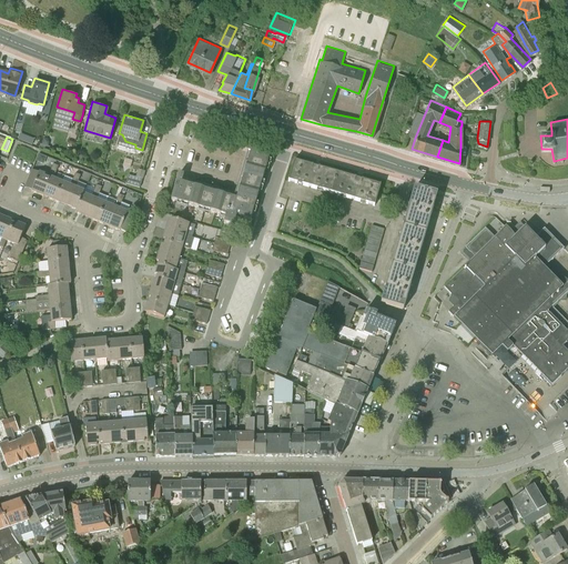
[(183,171),(179,170),(171,197),(225,213),(223,219),(233,221),(236,212),(250,217),(270,150),(243,142),(242,147),(250,149),(236,195),(181,179),(183,171)]
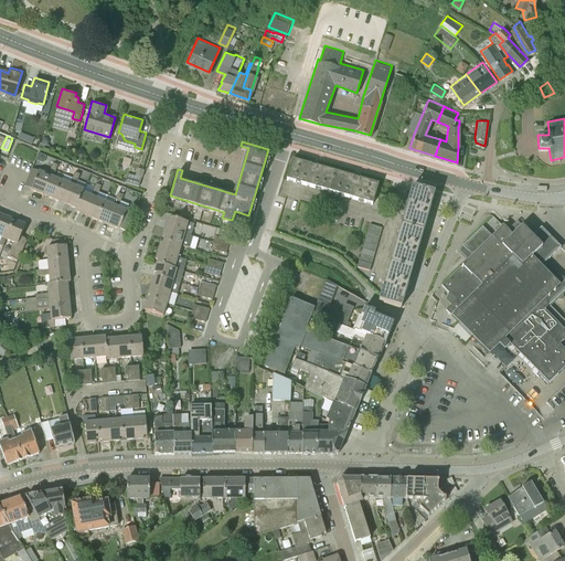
[(46,152),(40,150),(36,157),(43,160),(46,152)]
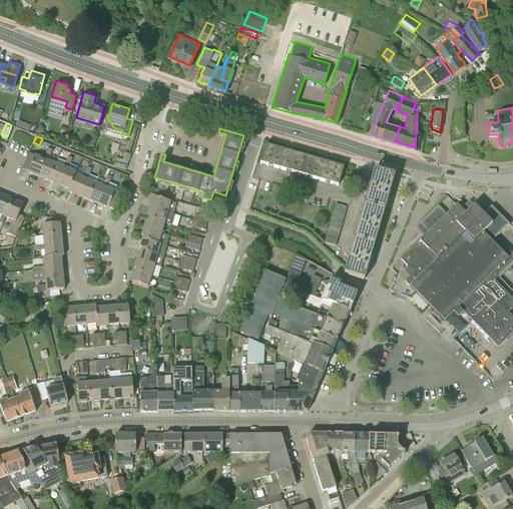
[(266,141),(260,160),(299,171),(305,152),(266,141)]
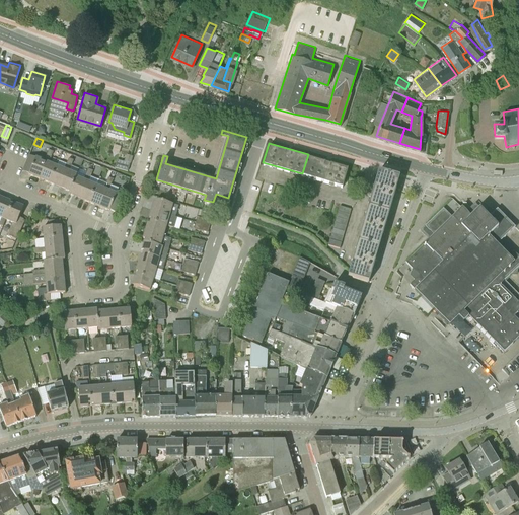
[(28,171),(39,175),(46,158),(44,157),(35,154),(35,155),(29,152),(22,168),(28,170),(28,171)]
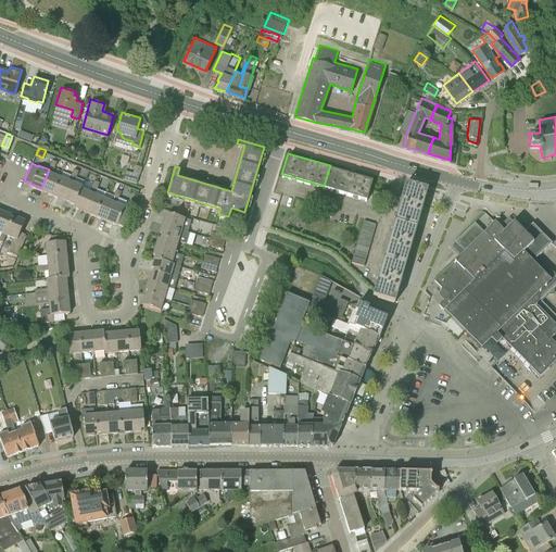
[(330,165),(324,186),(366,198),(371,178),(330,165)]
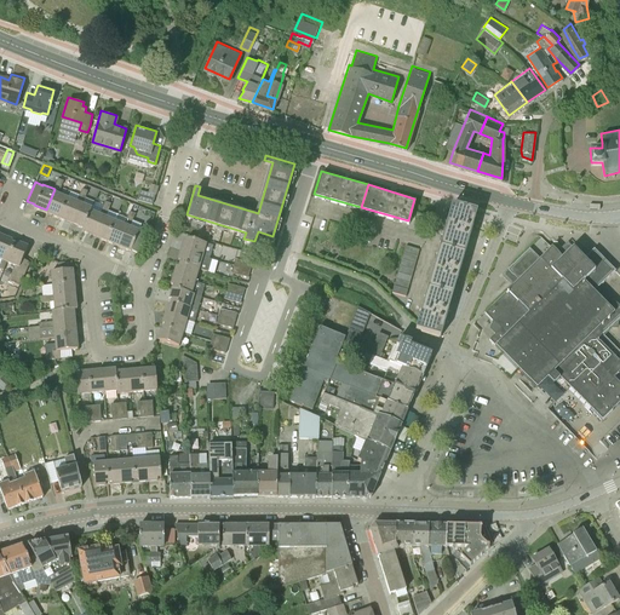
[(149,189),(139,187),(137,196),(151,201),(155,191),(149,189)]
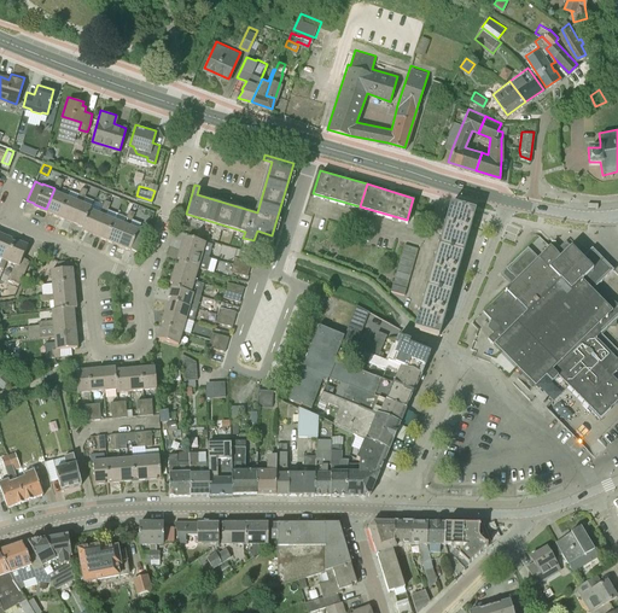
[(46,209),(58,214),(66,193),(58,190),(58,191),(54,188),(46,209)]
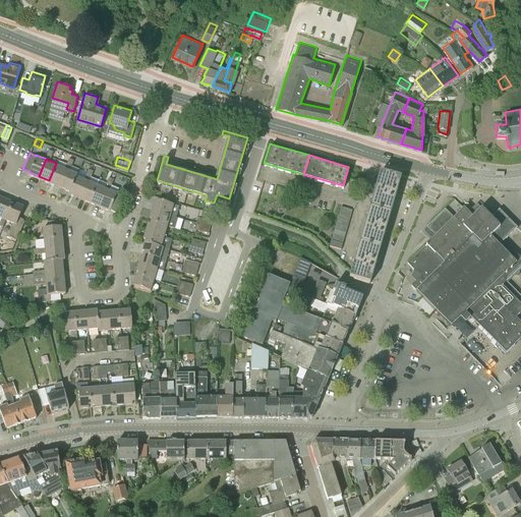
[(49,180),(59,184),(66,168),(64,167),(56,163),(49,180)]
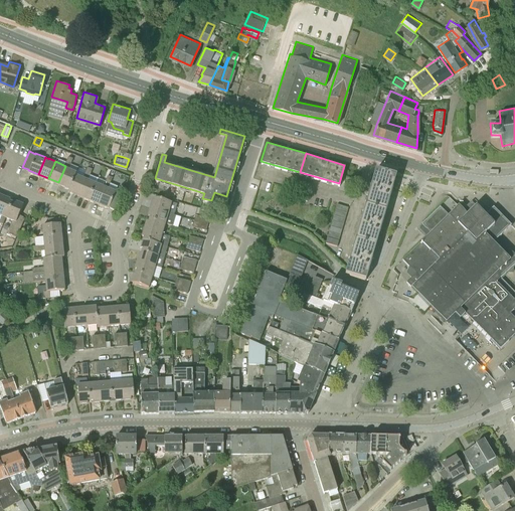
[(65,166),(58,182),(68,187),(74,172),(75,172),(76,170),(68,166),(68,167),(65,166)]
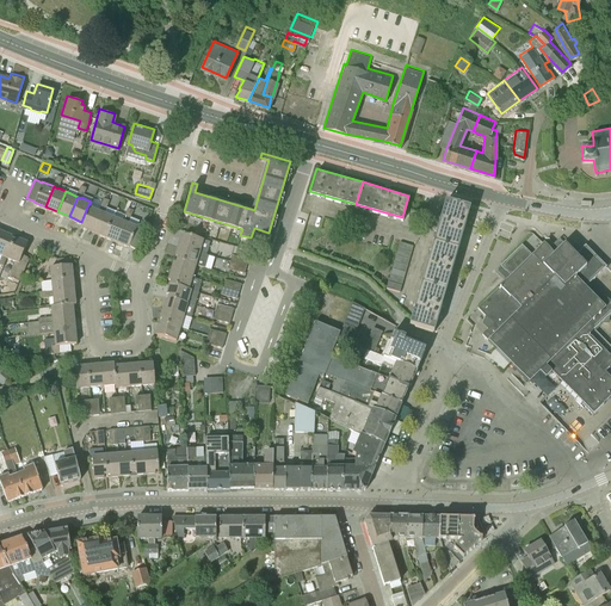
[(433,329),(469,205),(445,198),(409,322),(433,329)]
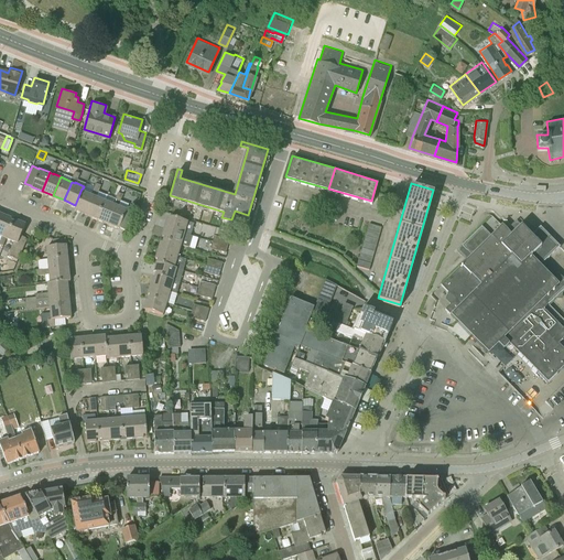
[(74,207),(86,212),(93,193),(90,192),(83,189),(82,189),(75,205),(74,207)]
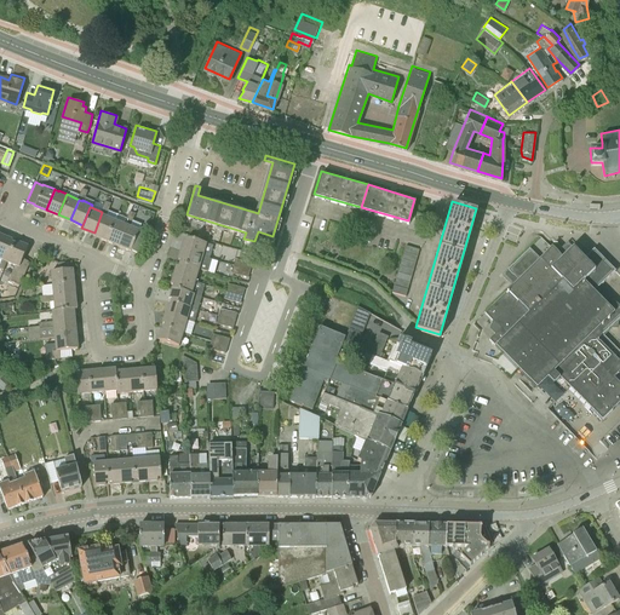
[(105,213),(102,212),(95,233),(107,237),(114,217),(105,213)]
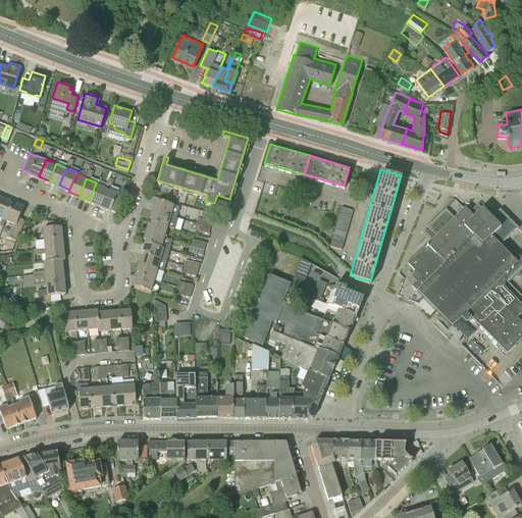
[(90,200),(100,204),(106,188),(104,186),(96,183),(90,200)]
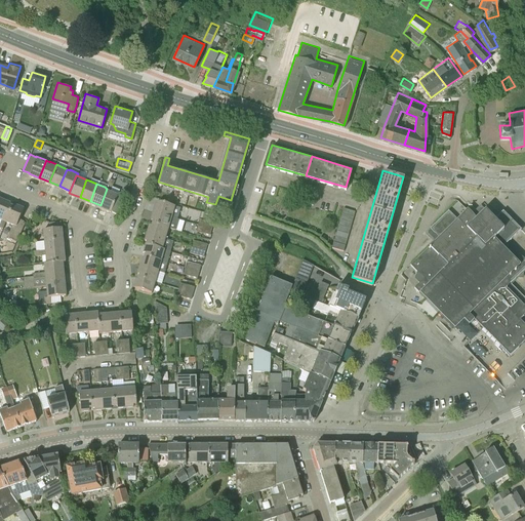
[(107,189),(101,205),(111,210),(118,193),(110,190),(107,189)]
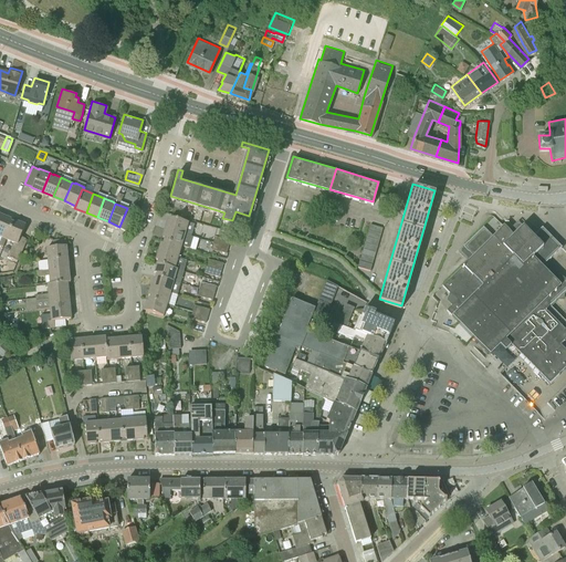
[(6,237),(13,220),(10,218),(11,216),(3,212),(0,219),(0,233),(1,235),(0,237),(0,242),(2,243),(6,237)]
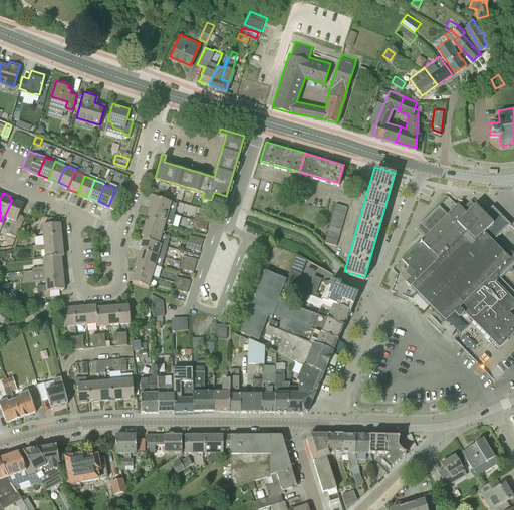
[(429,230),(393,265),(446,320),(442,323),(455,336),(472,319),(498,346),(513,330),(513,316),(508,310),(513,304),(513,289),(500,275),(507,268),(511,268),(511,264),(513,261),(513,252),(497,235),(510,222),(492,203),(483,212),(475,203),(470,208),(466,203),(462,208),(448,194),(420,221),(429,230)]
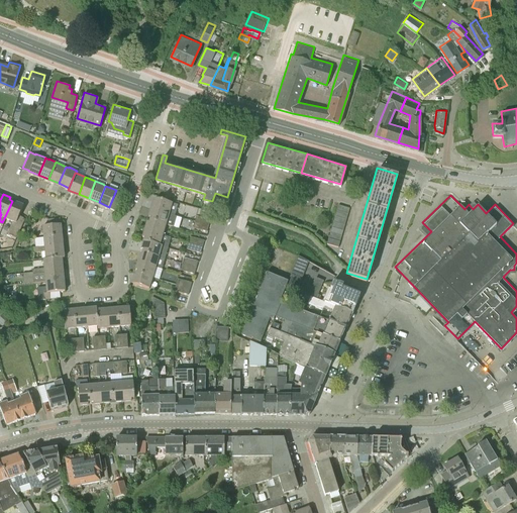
[(150,206),(174,213),(177,202),(156,196),(154,199),(152,198),(150,206)]
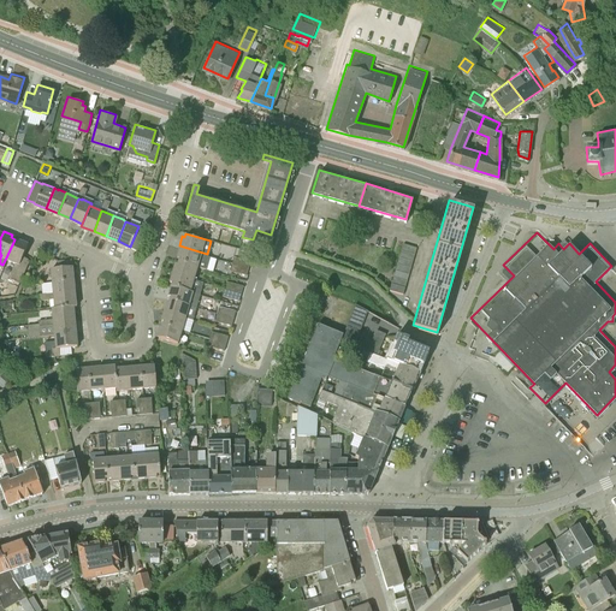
[(19,280),(24,268),(29,256),(23,254),(28,242),(18,238),(17,241),(15,239),(6,257),(15,261),(9,276),(19,280)]
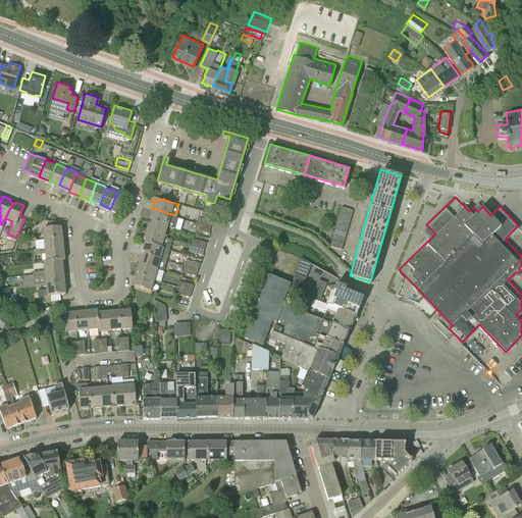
[(353,207),(343,204),(341,209),(352,213),(353,207)]
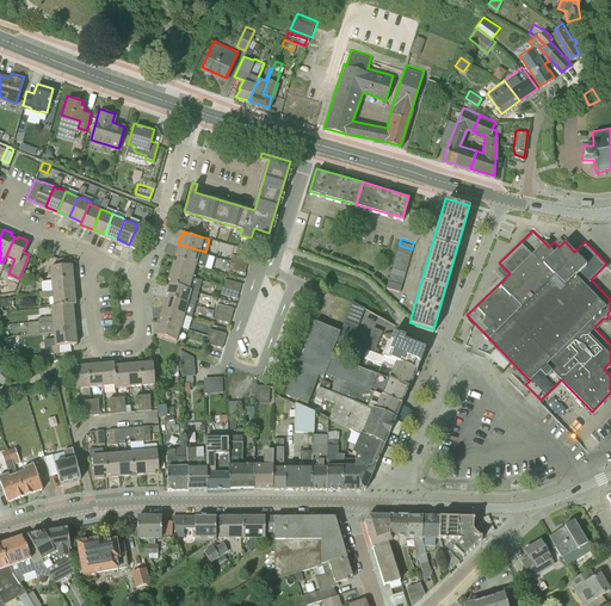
[(177,257),(196,261),(205,265),(209,252),(205,252),(178,243),(176,253),(178,253),(177,257)]
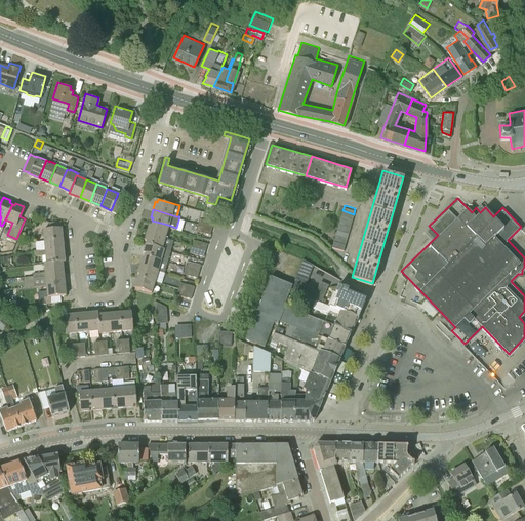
[(354,214),(342,210),(340,216),(352,219),(354,214)]
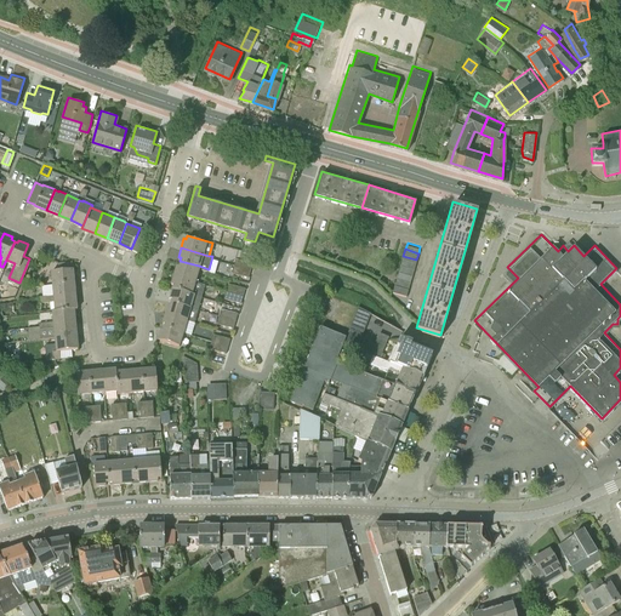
[(233,262),(250,267),(252,260),(240,256),(235,255),(233,262)]
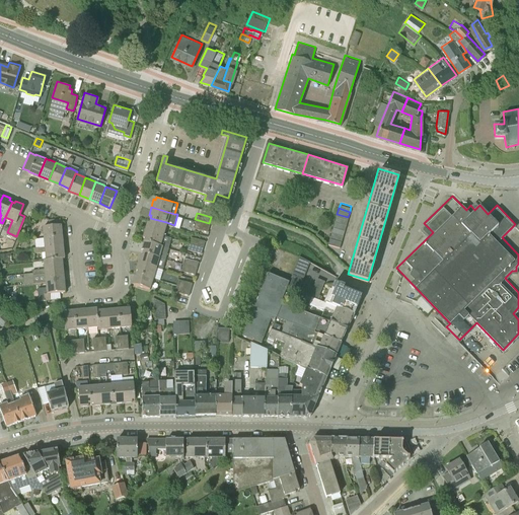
[(348,217),(337,214),(336,220),(346,223),(348,217)]
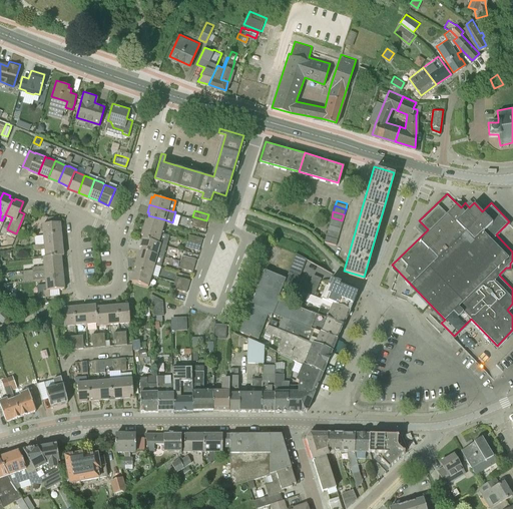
[(43,232),(61,231),(59,214),(47,215),(48,221),(42,221),(43,231),(43,232)]
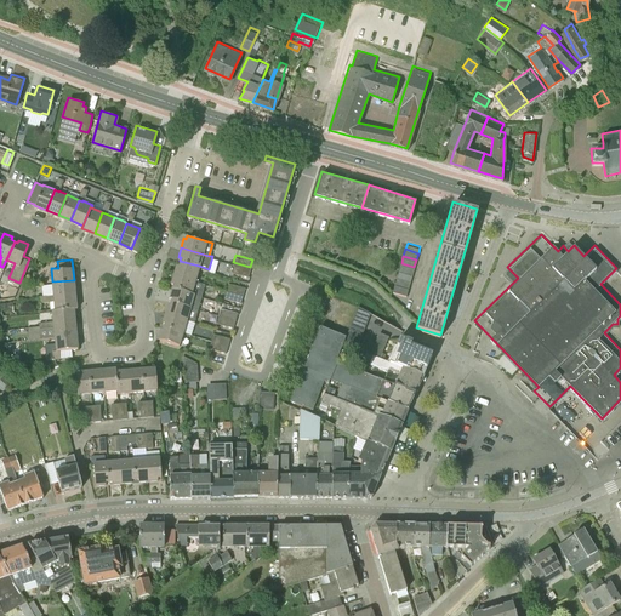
[(178,264),(176,263),(174,273),(195,279),(199,266),(180,261),(178,264)]
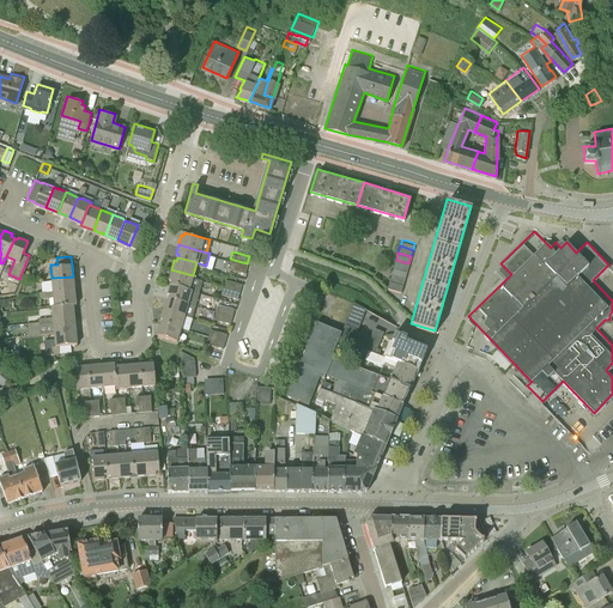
[(246,271),(247,263),(230,259),(228,266),(234,268),(246,271)]
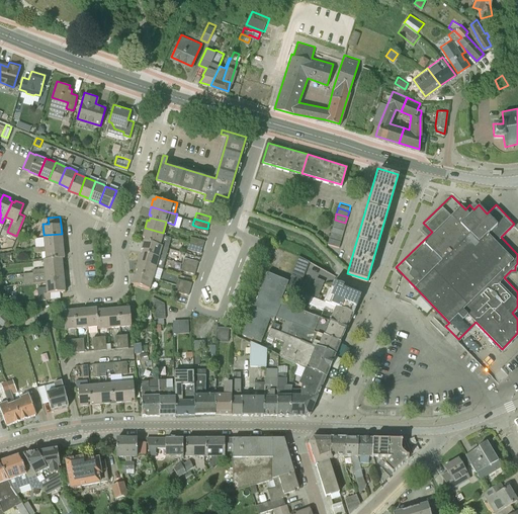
[(345,223),(335,220),(333,225),(344,229),(345,223)]
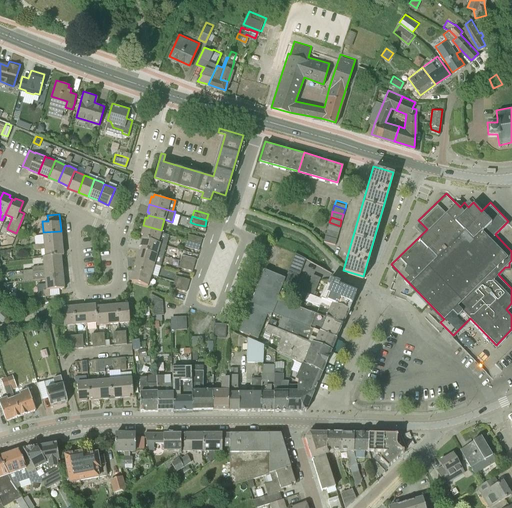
[(340,226),(329,222),(327,228),(338,231),(340,226)]
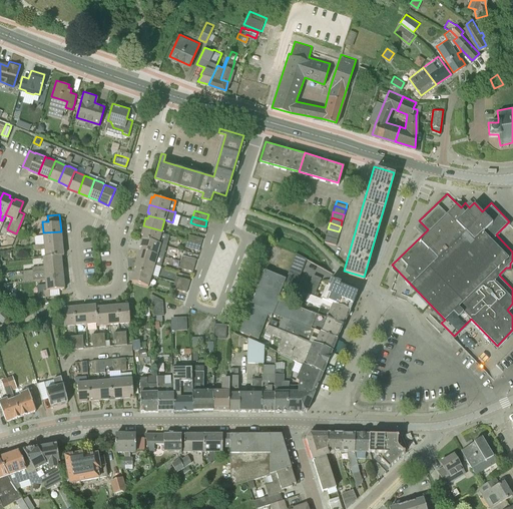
[(141,232),(143,233),(142,236),(158,240),(160,241),(166,242),(169,232),(161,230),(143,225),(141,232)]
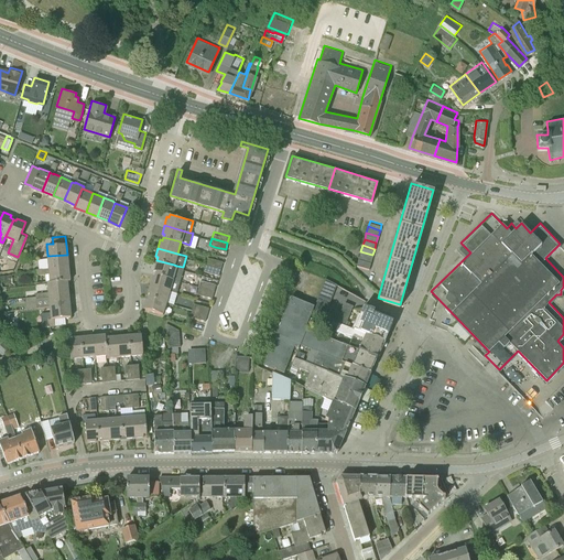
[(372,255),(360,251),(358,258),(370,261),(372,255)]
